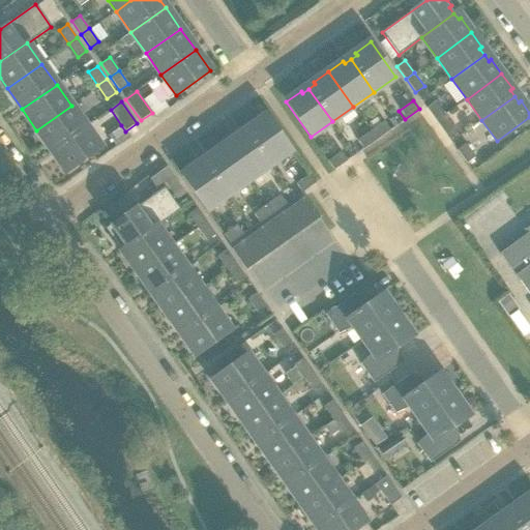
[(436,120),(445,114),(435,101),(427,108),(436,120)]
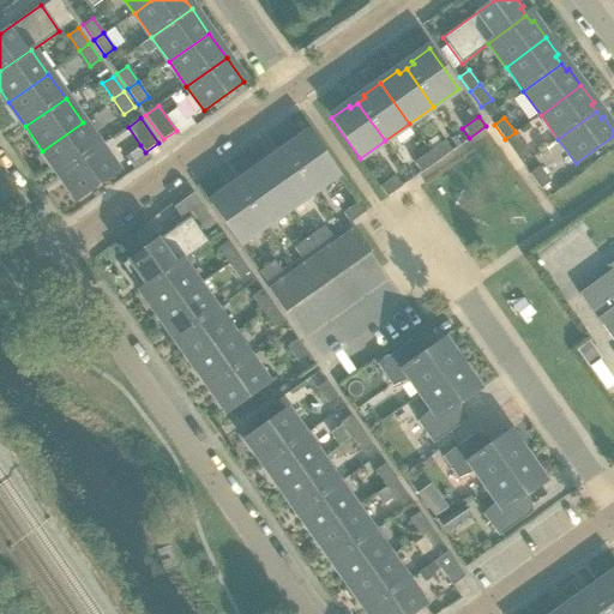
[(60,175),(100,148),(83,122),(42,151),(60,175)]
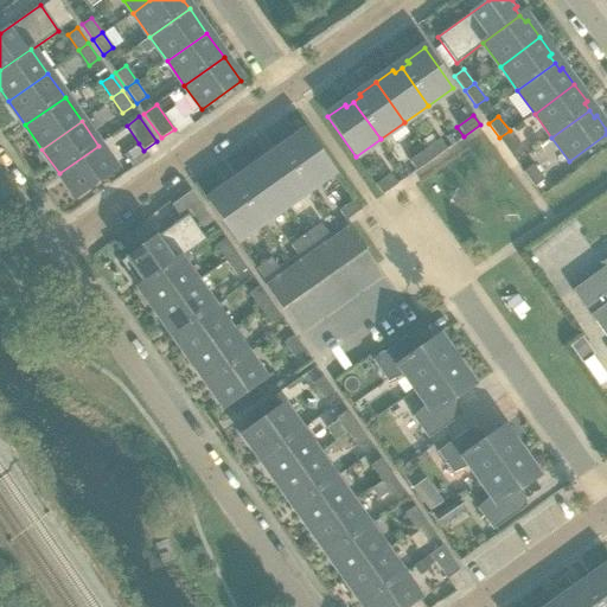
[(499,138),(511,153),(521,146),(510,131),(499,138)]
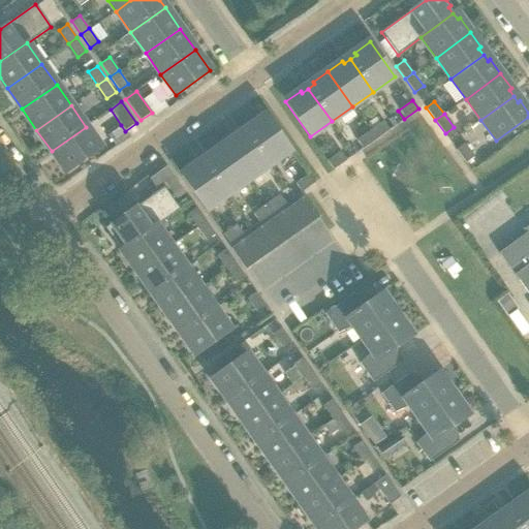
[(291,150),(267,115),(251,126),(252,128),(246,132),(270,165),(291,150)]
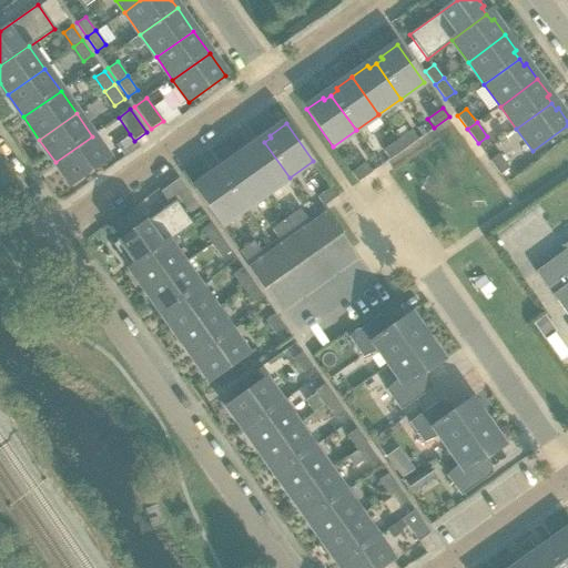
[(397,140),(404,150),(418,139),(412,130),(397,140)]
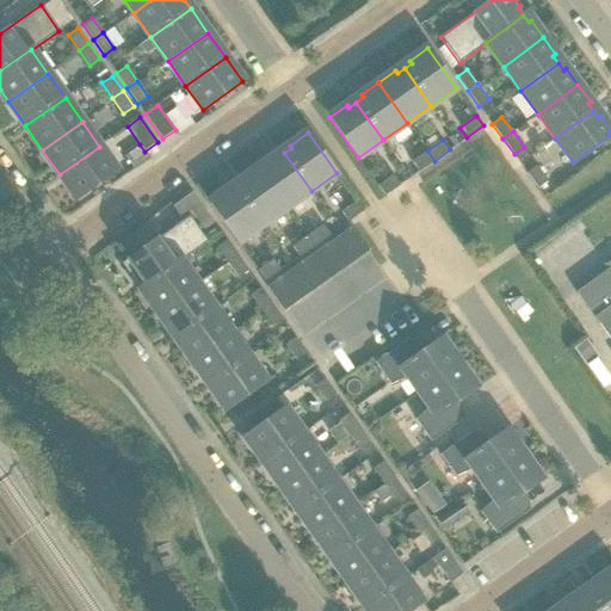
[(140,144),(125,155),(134,167),(148,156),(144,152),(140,144)]
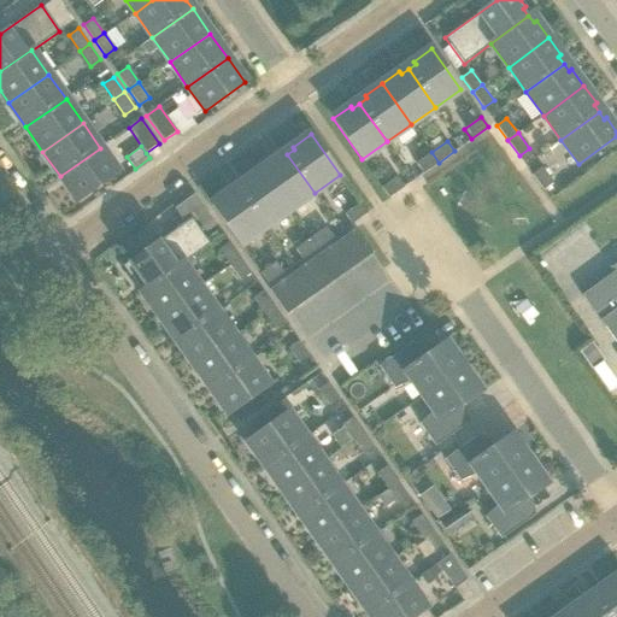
[(60,176),(77,201),(118,172),(100,148),(60,176)]
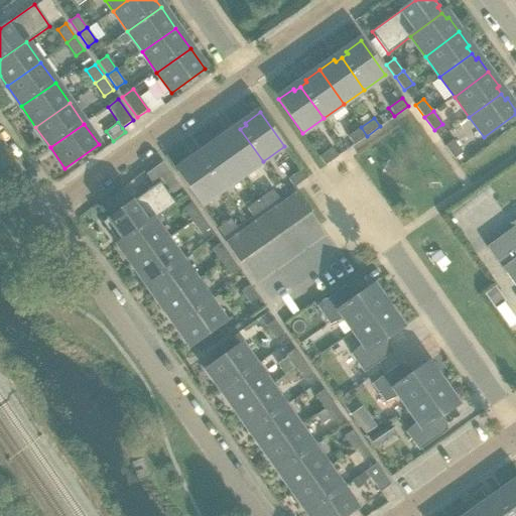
[(367,136),(361,127),(348,136),(354,145),(367,136)]
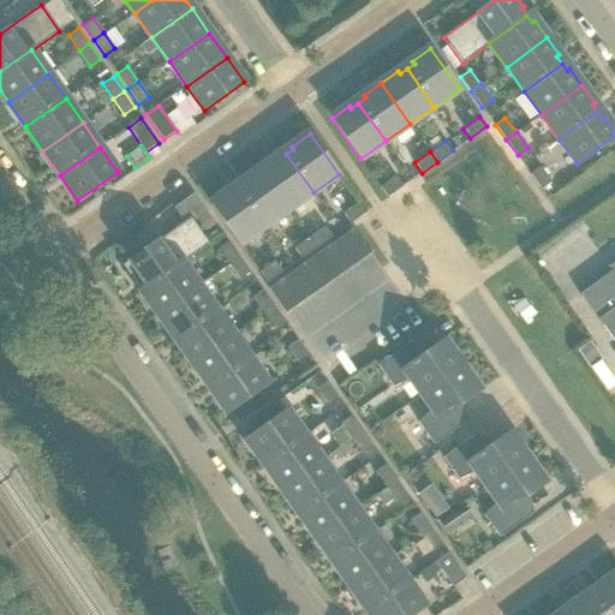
[(314,192),(286,154),(279,159),(278,156),(260,168),(290,209),(314,192)]
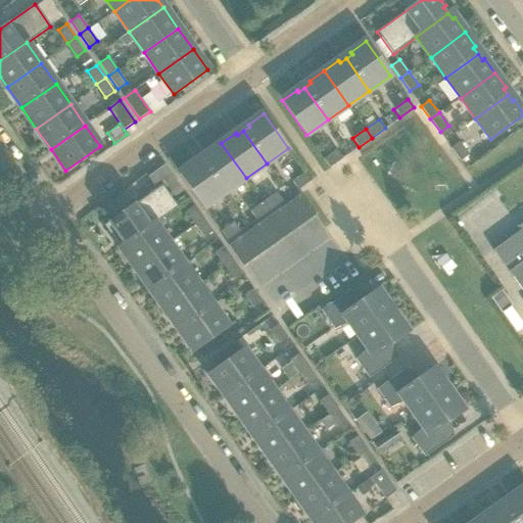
[(469,154),(460,141),(450,147),(461,160),(469,154)]
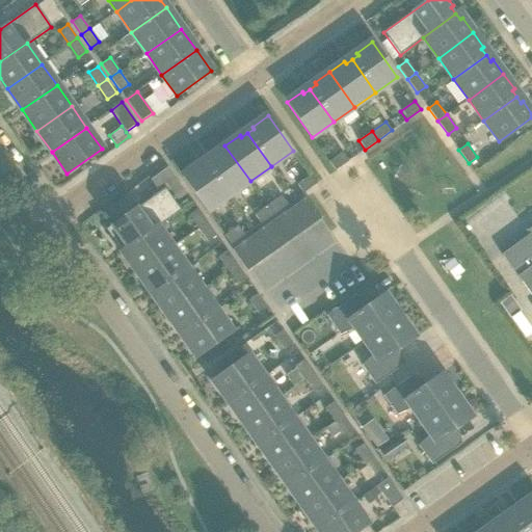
[(250,181),(224,145),(210,156),(212,158),(206,163),(229,195),(250,181)]
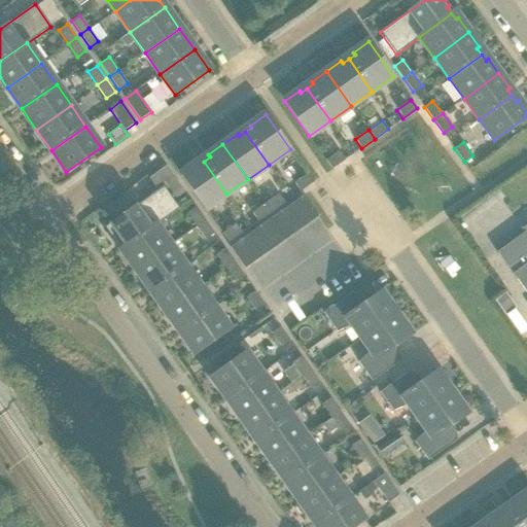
[(346,159),(340,150),(325,160),(331,169),(346,159)]
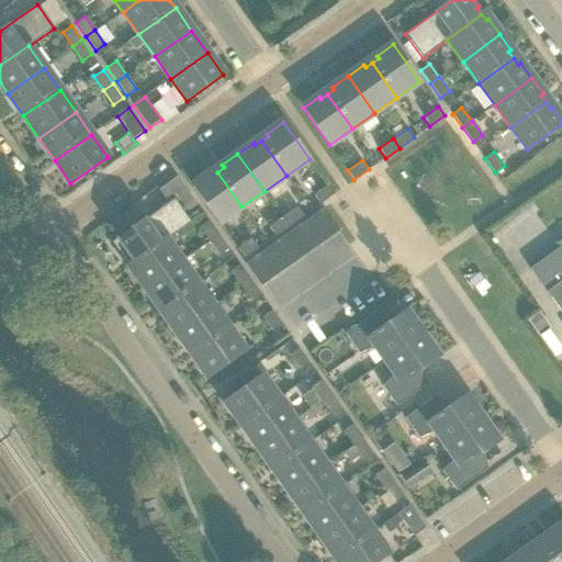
[(242,206),(217,172),(211,177),(209,175),(192,186),(218,223),(242,206)]
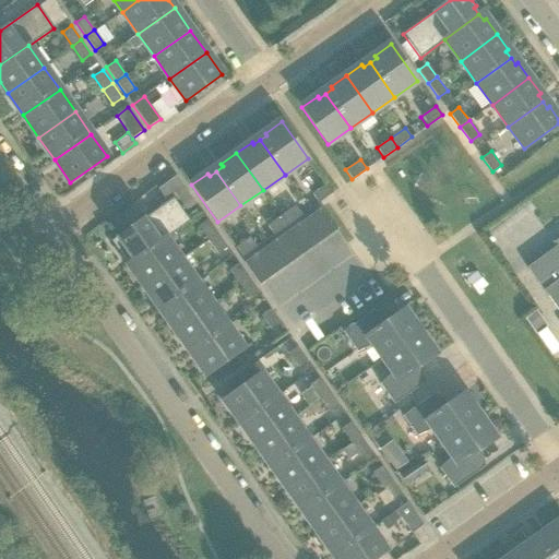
[(167,200),(183,188),(176,177),(159,189),(167,200)]
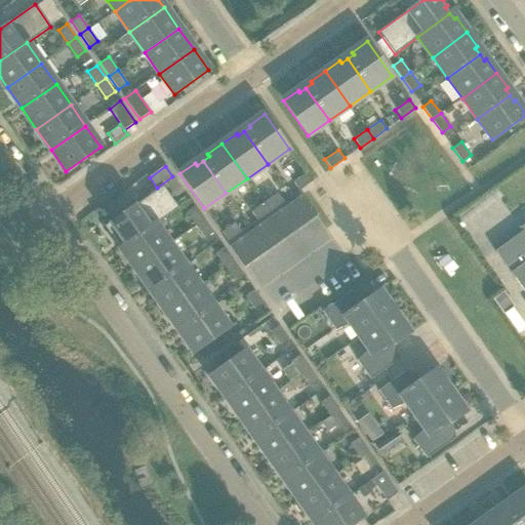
[(298,190),(312,180),(306,171),(292,182),(298,190)]
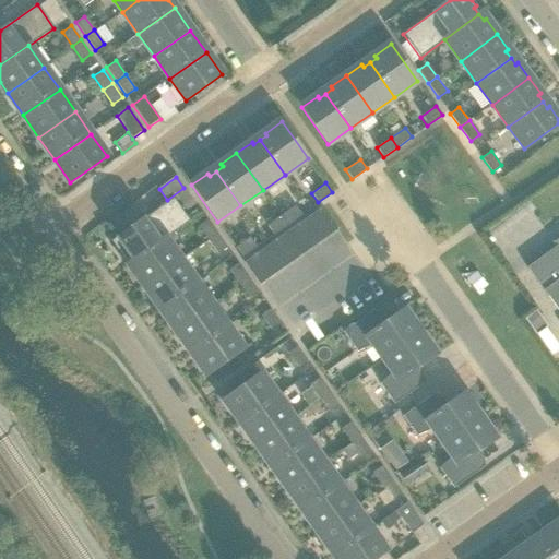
[(165,238),(165,239),(190,221),(174,198),(111,241),(123,258),(126,256),(130,262),(165,238)]
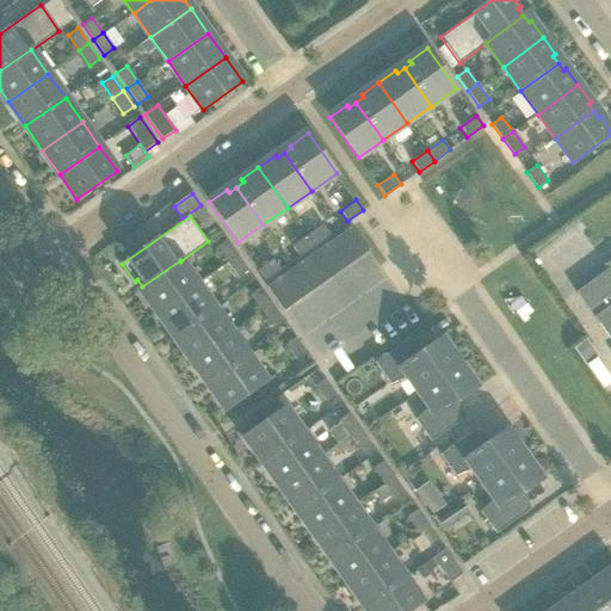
[(314,245),(329,234),(322,223),(307,234),(314,245)]
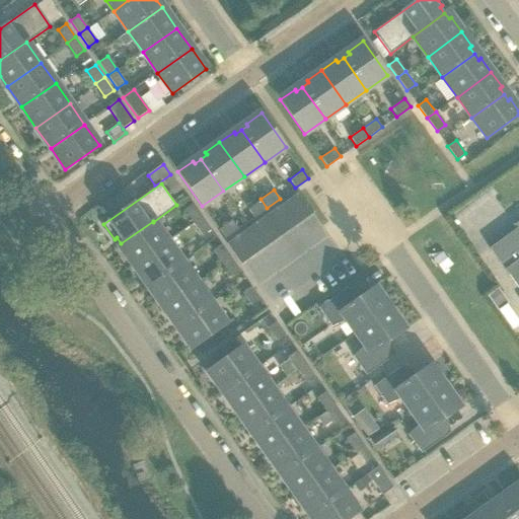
[(296,194),(286,202),(300,222),(311,215),(296,194)]
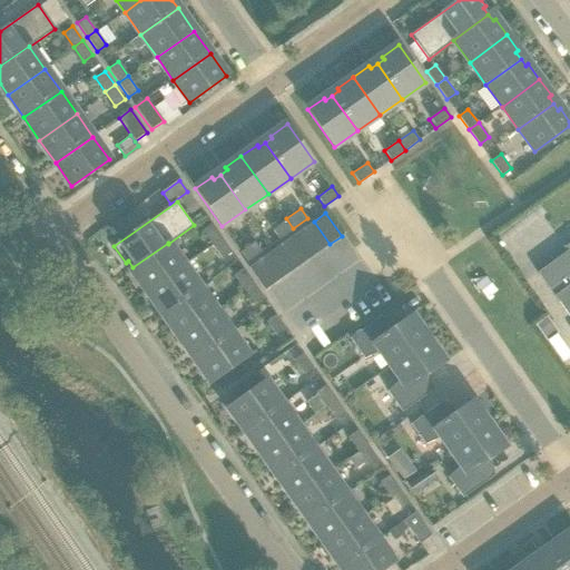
[(293,228),(286,218),(272,229),(278,238),(293,228)]
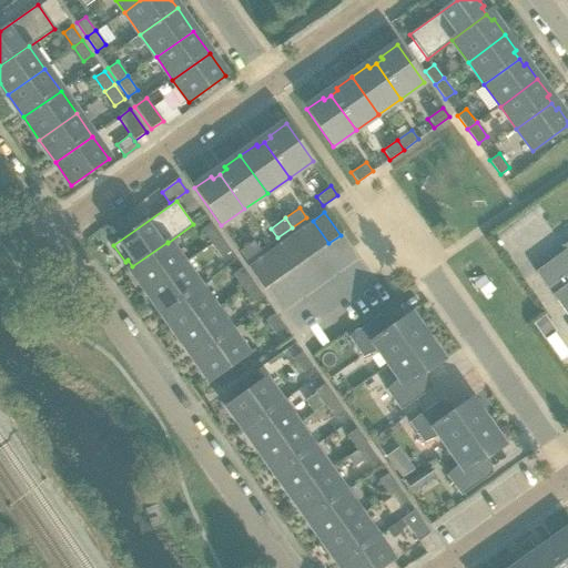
[(313,221),(302,229),(317,251),(328,243),(313,221)]
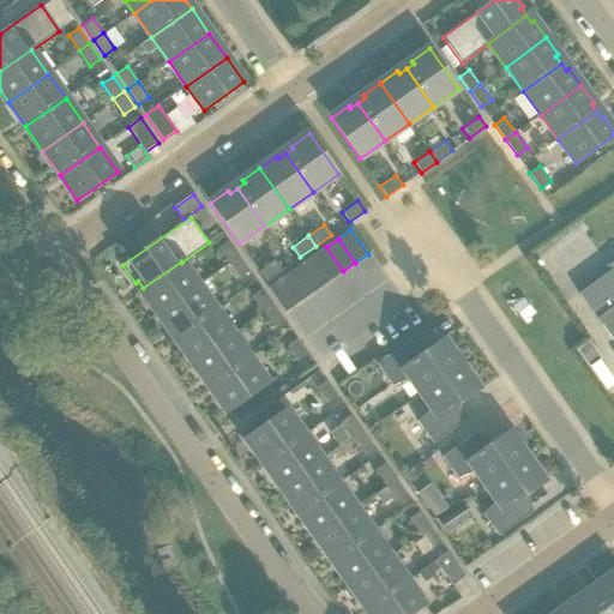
[(228,263),(238,256),(227,240),(217,247),(228,263)]
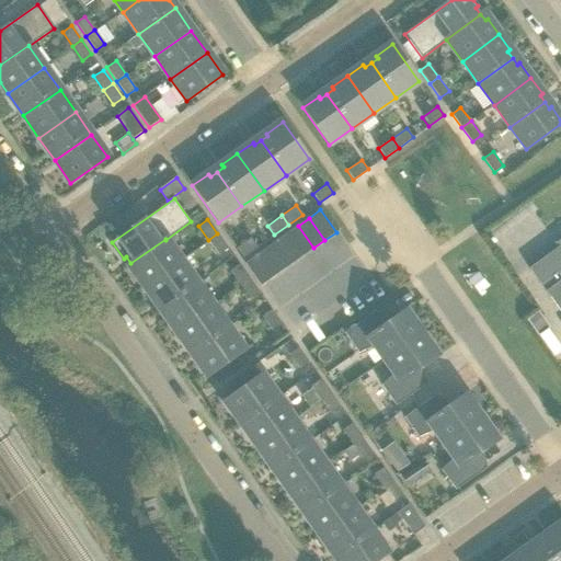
[(302,256),(313,248),(298,226),(286,233),(302,256)]
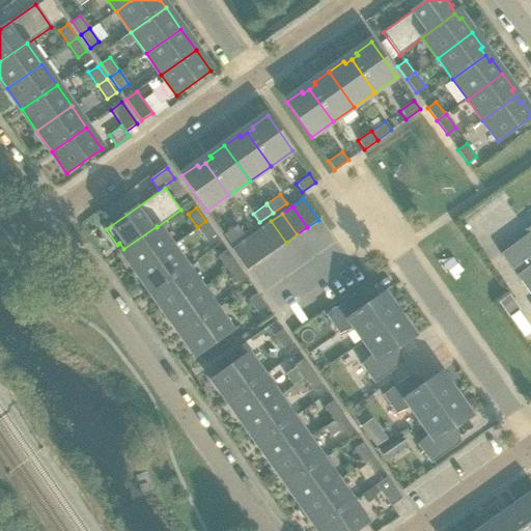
[(205,221),(197,227),(206,241),(215,234),(205,221)]
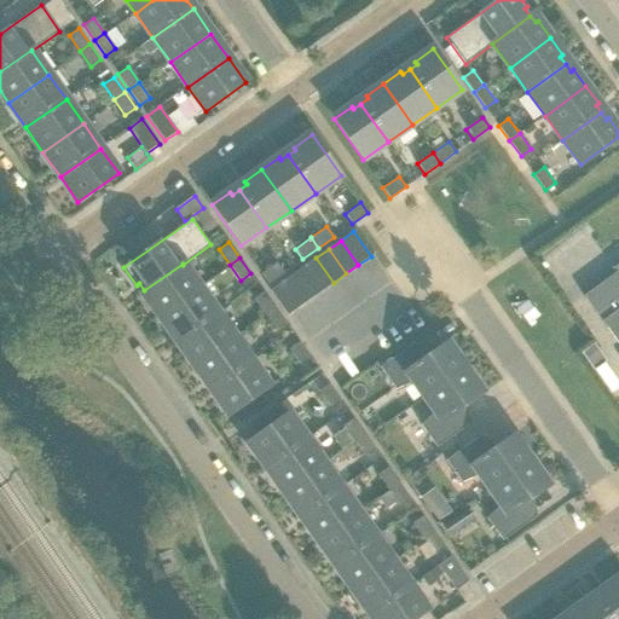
[(322,291),(334,283),(316,258),(304,266),(322,291)]
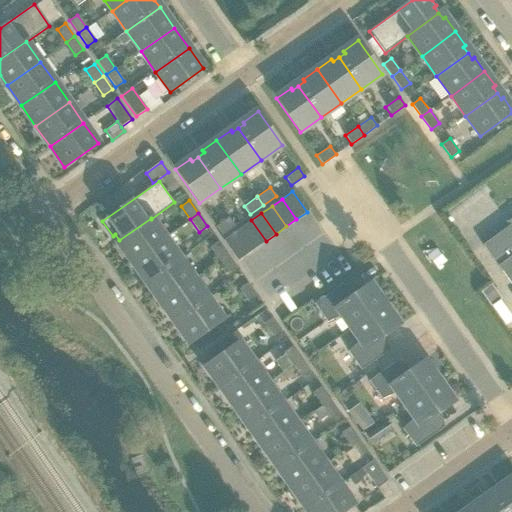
[(235,224),(230,216),(216,226),(222,234),(235,224)]
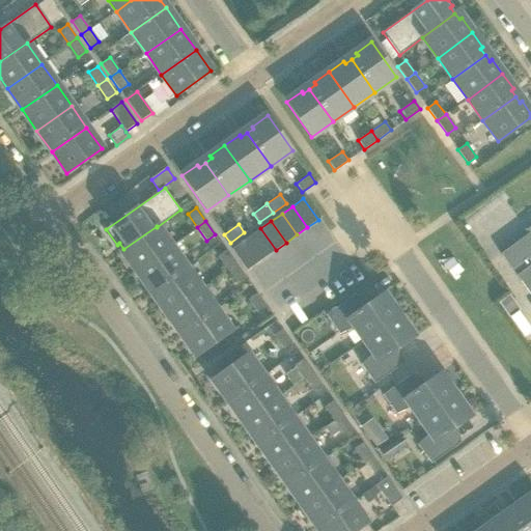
[(530,225),(526,229),(529,232),(500,253),(530,296),(530,225)]
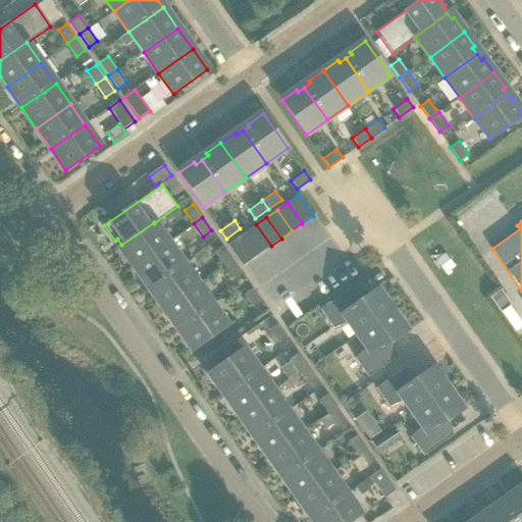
[(123,253),(134,267),(168,243),(154,223),(154,222),(121,245),(125,251),(123,253)]
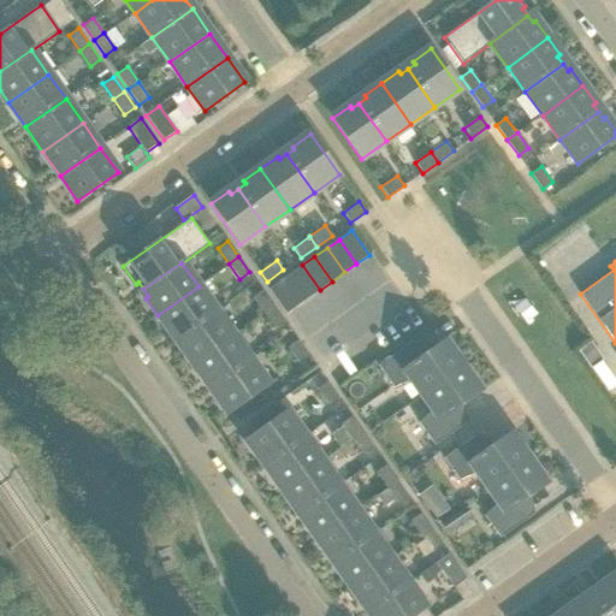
[(308,298),(320,290),(302,265),(290,274),(308,298)]
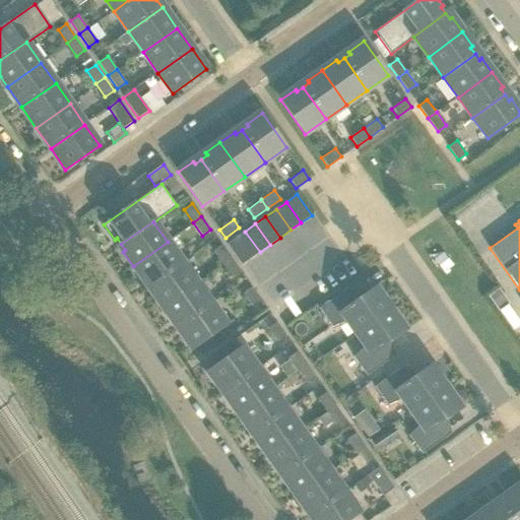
[(249,259),(260,252),(245,232),(235,239),(249,259)]
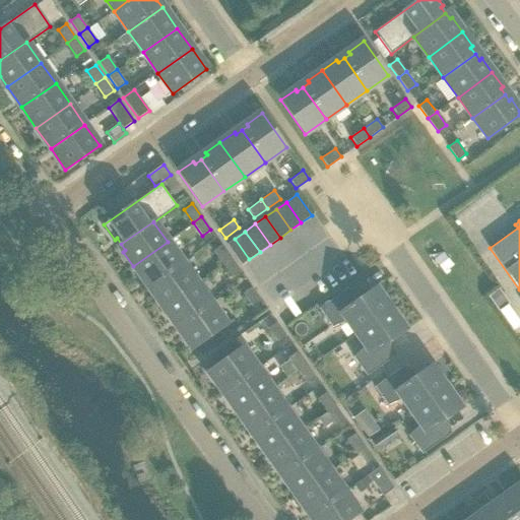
[(239,267),(249,259),(235,239),(224,246),(239,267)]
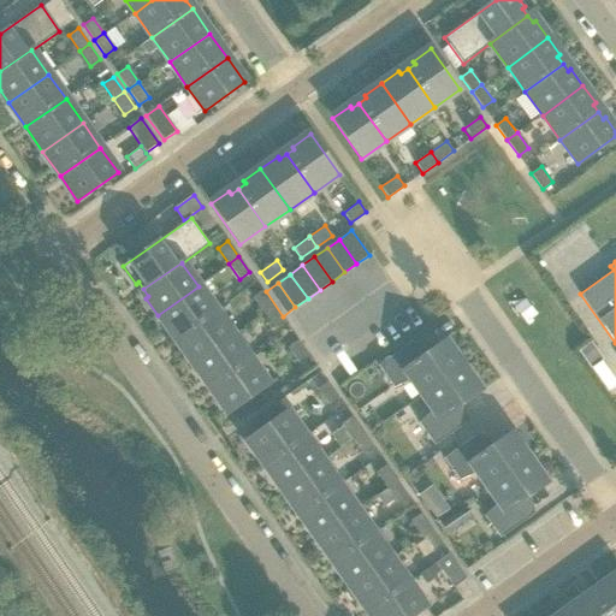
[(172,331),(178,338),(215,311),(199,286),(158,315),(170,332),(172,331)]
